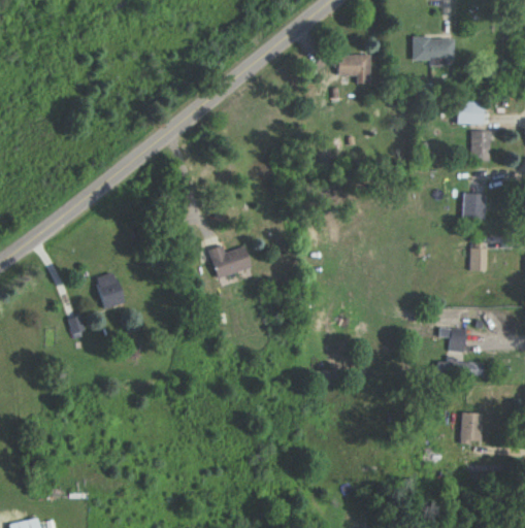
[(413,60),(430,60),(430,62),(454,63),(455,38),(413,37),(413,60)]
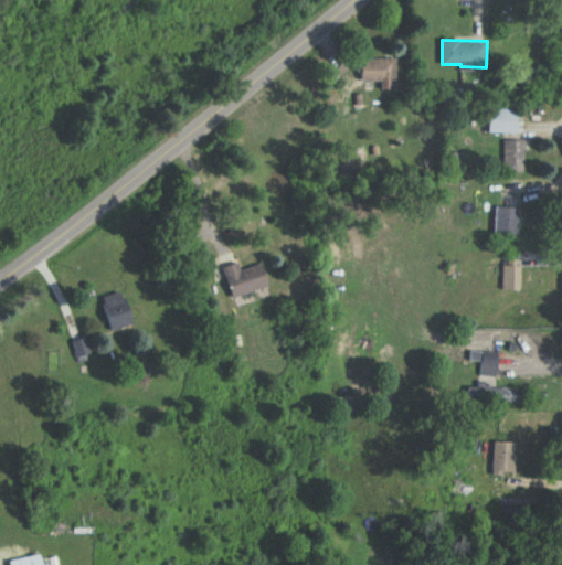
[(396,57),(361,59),(362,82),(381,81),(381,89),(398,89),(396,57)]
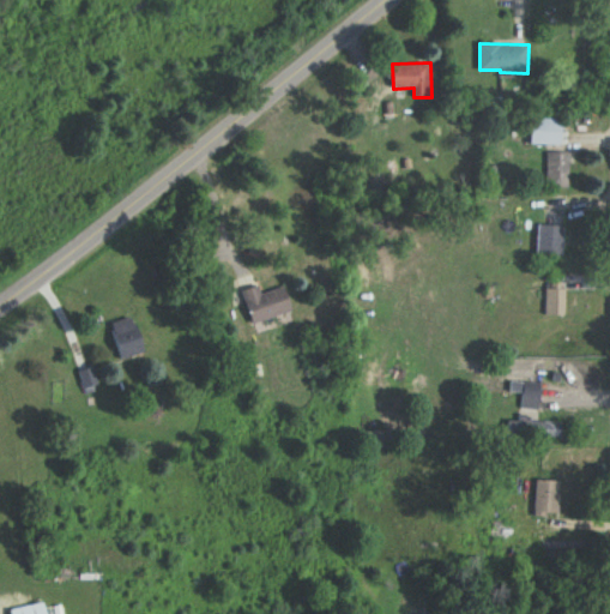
[(530,143),(560,144),(561,118),(530,116),(530,143)]
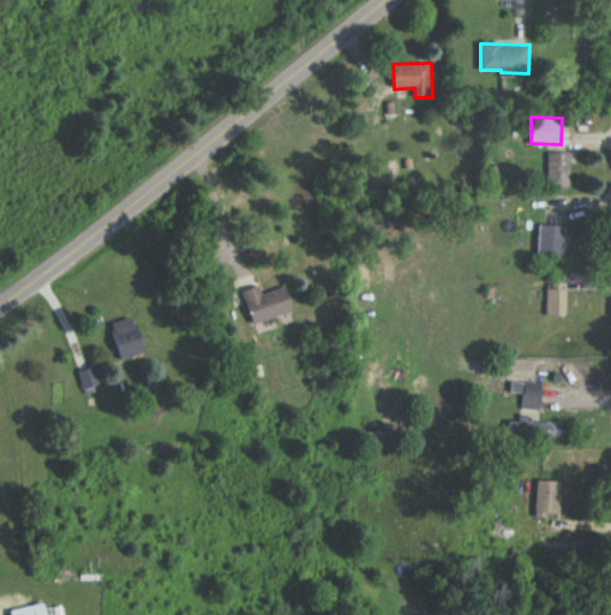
[(571,180),(570,151),(547,151),(549,180),(571,180)]
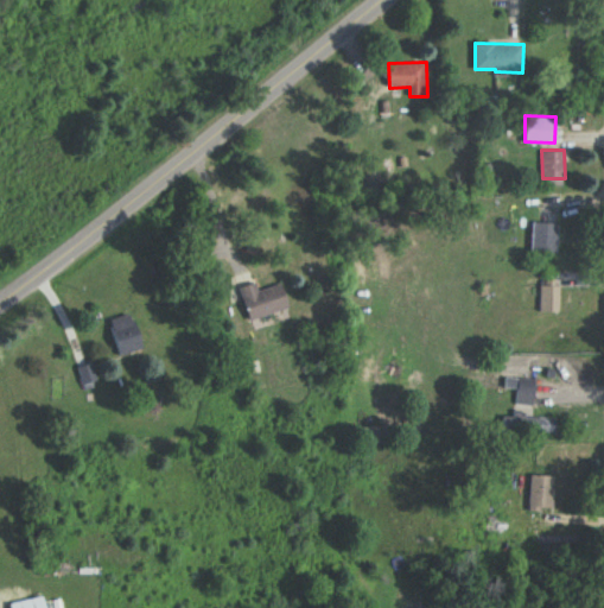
[(532,253),(557,254),(559,223),(533,222),(532,253)]
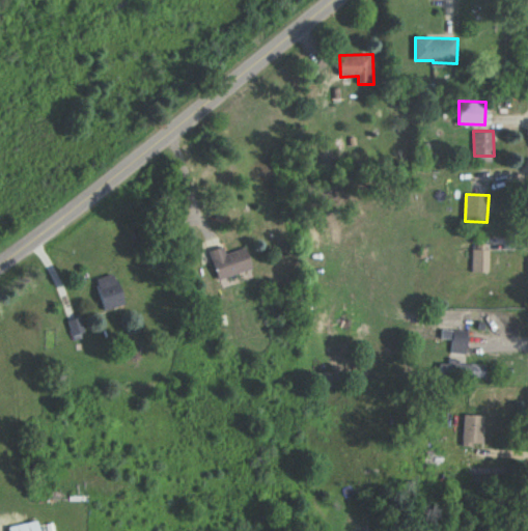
[(246,247),(226,253),(223,246),(209,251),(219,280),(253,268),(246,247)]
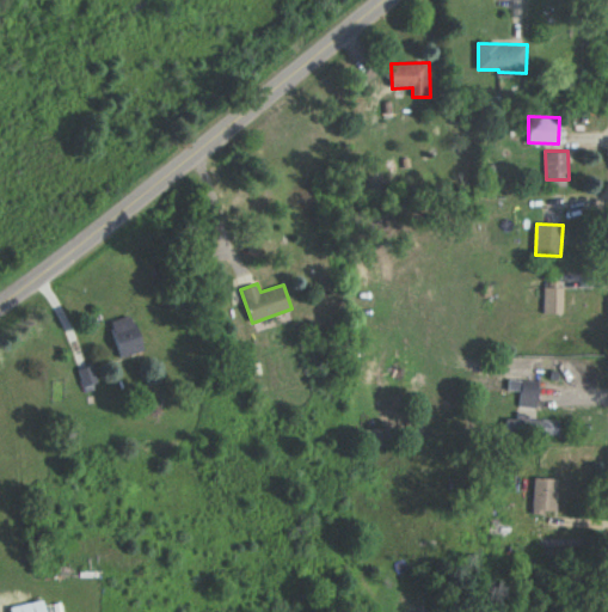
[(121,357),(143,350),(131,314),(109,322),(121,357)]
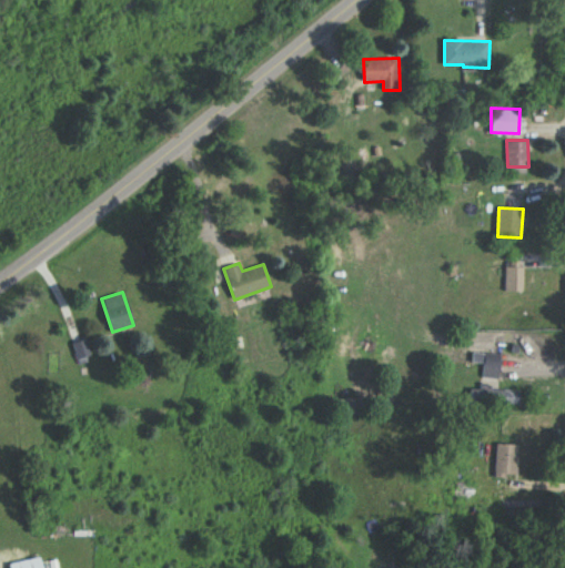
[(502,354),(474,353),(473,362),(485,363),(484,378),(501,378),(502,354)]
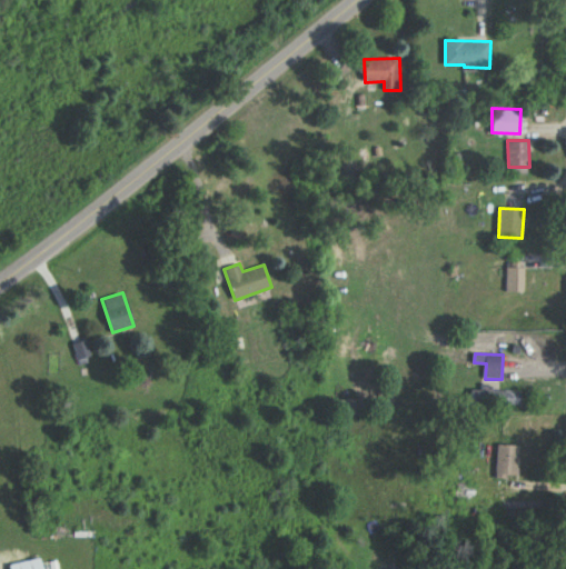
[(523,390),(483,388),(482,389),(472,389),(472,407),(522,408),(523,390)]
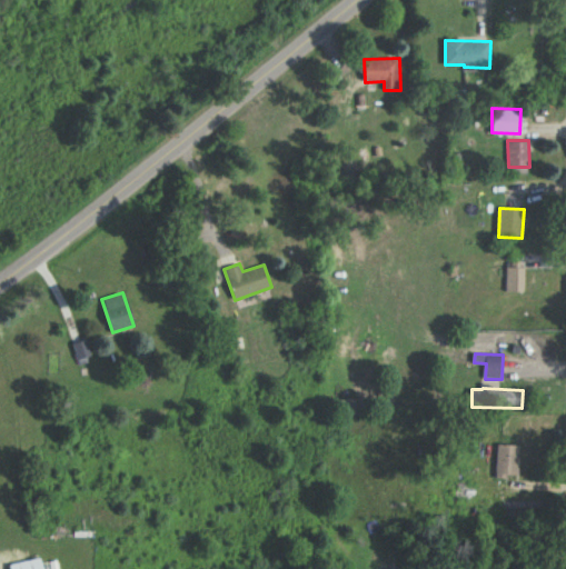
[(496,478),(519,479),(519,445),(497,443),(496,478)]
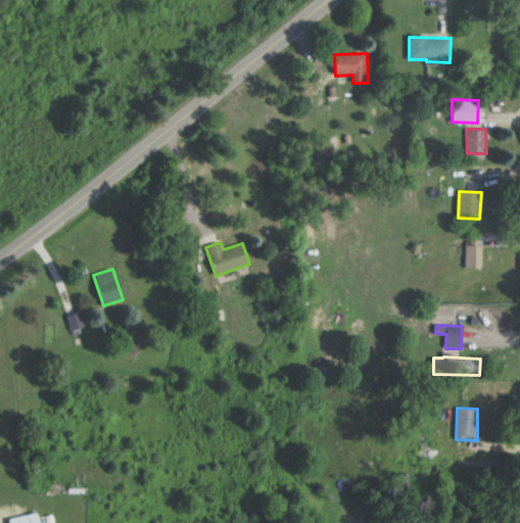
[(39,522),(38,513),(8,519),(9,522),(39,522)]
